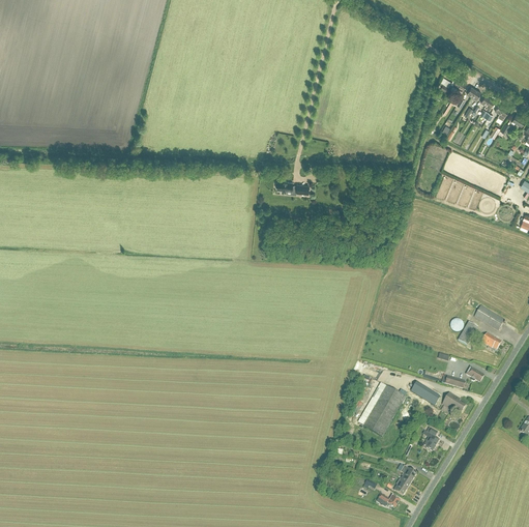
[(451,83),(457,86),(461,78),(456,75),(451,83)]
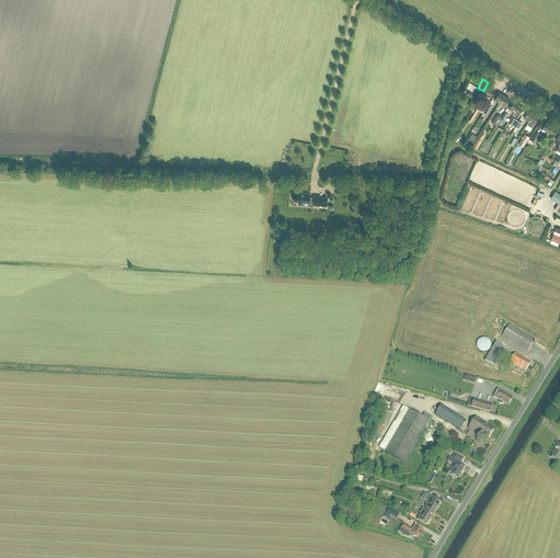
[(488,82),(483,91),(489,93),(493,86),(488,82)]
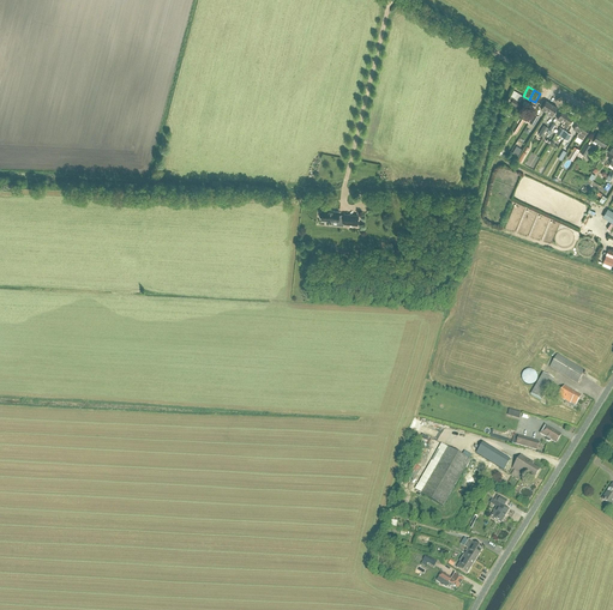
[(517,106),(521,100),(512,95),(509,101),(517,106)]
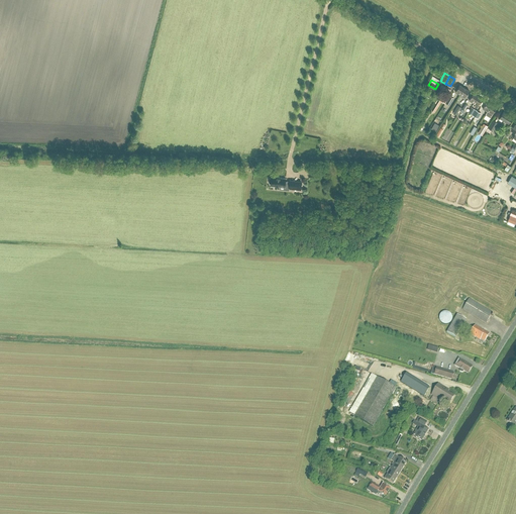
[(458,92),(463,85),(458,82),(454,89),(458,92)]
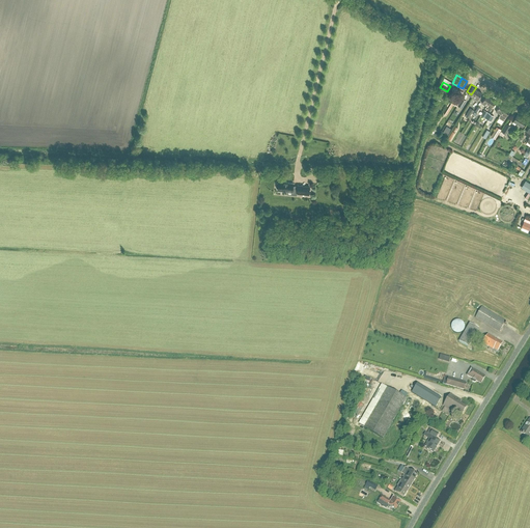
[(476,87),(471,94),(476,98),(480,90),(476,87)]
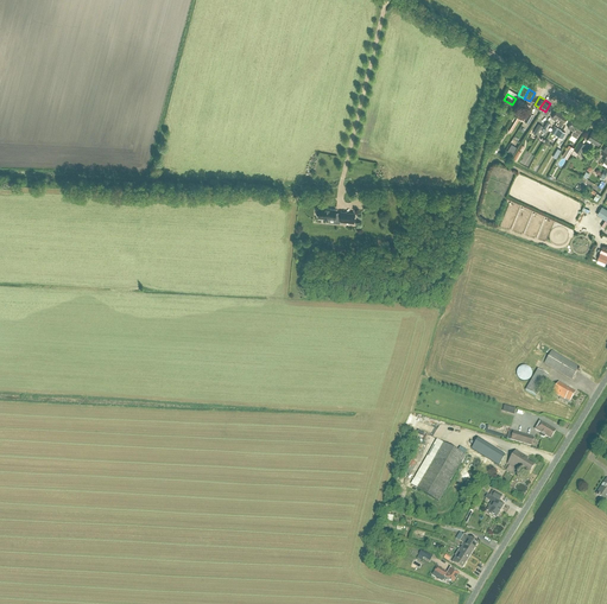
[(524,105),(519,113),(523,116),(529,107),(524,105)]
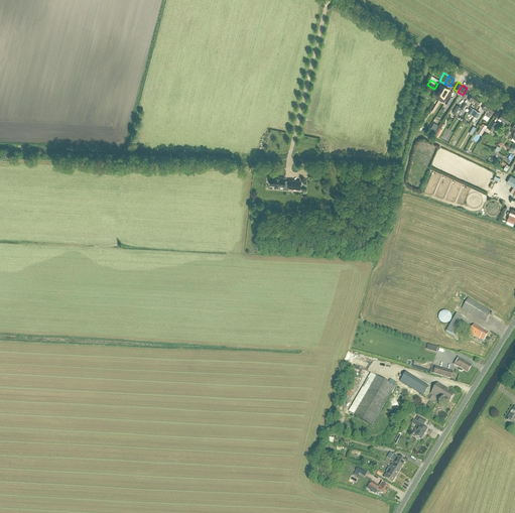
[(467,97),(472,100),(476,93),(471,90),(467,97)]
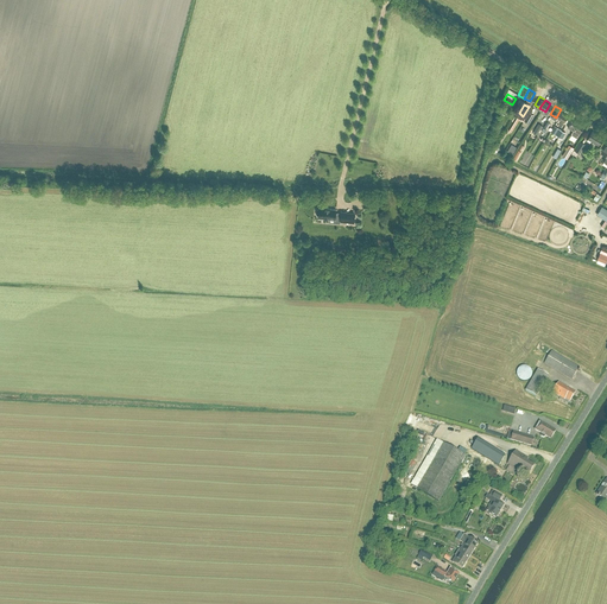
[(567,113),(561,109),(556,118),(557,119),(556,121),(560,124),(562,121),(567,113)]
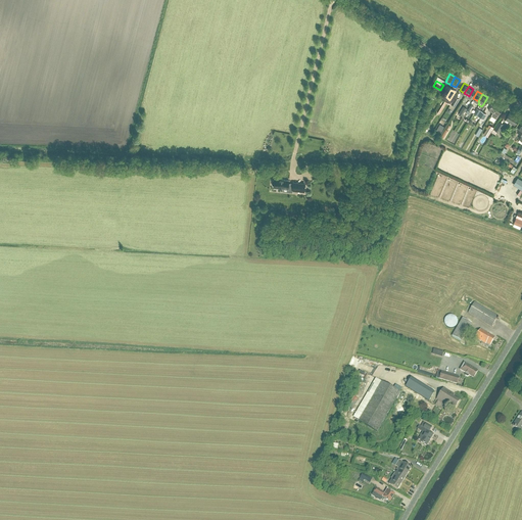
[(444,98),(442,97),(435,109),(437,110),(444,98)]
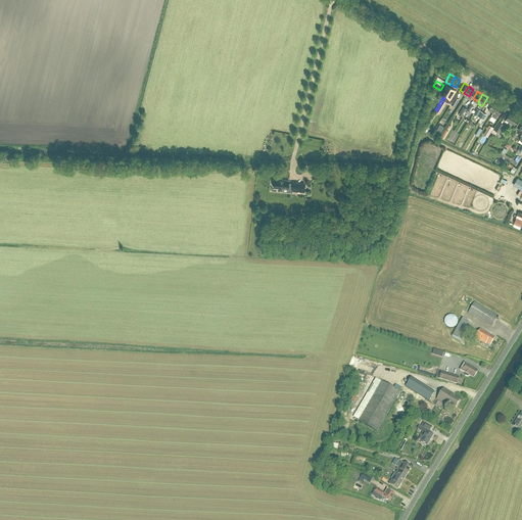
[(487,107),(491,109),(496,102),(491,100),(487,107)]
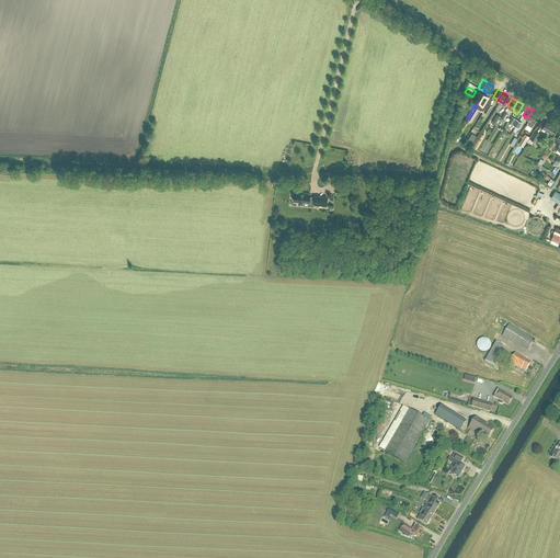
[(537,113),(533,110),(527,117),(526,121),(532,124),(533,121),(537,113)]
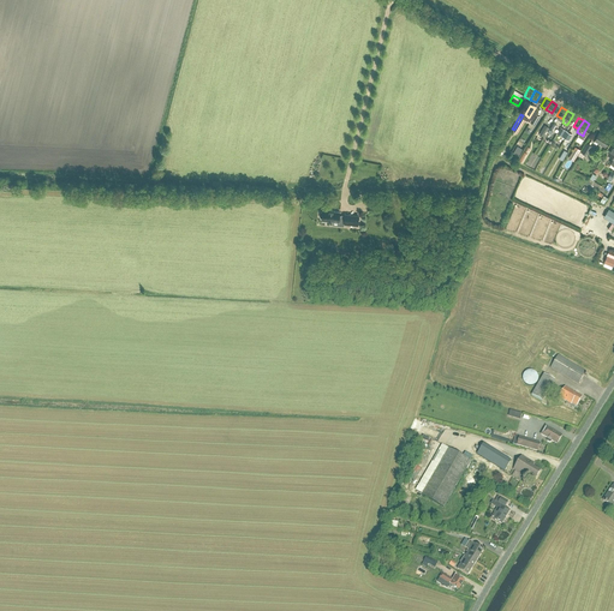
[(548,124),(543,121),(537,130),(542,132),(548,124)]
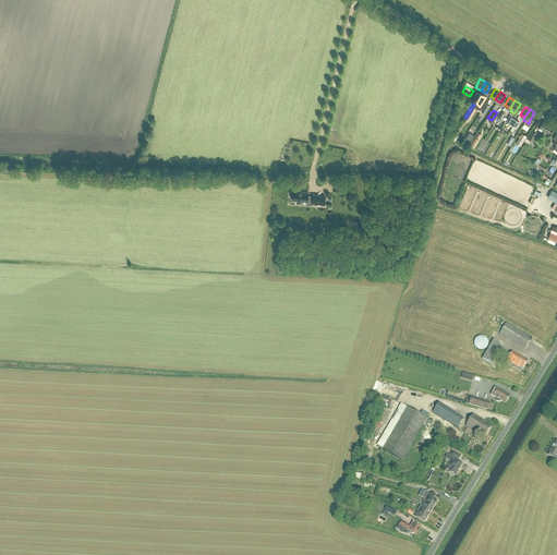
[(547,130),(552,123),(543,117),(539,124),(547,130)]
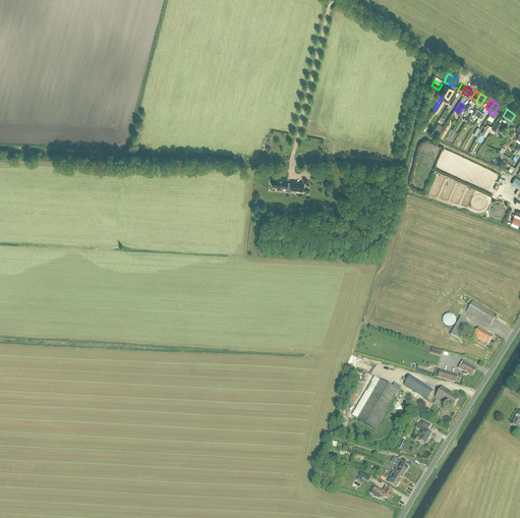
[(488,128),(493,131),(500,120),(496,118),(492,125),(490,125),(488,128)]
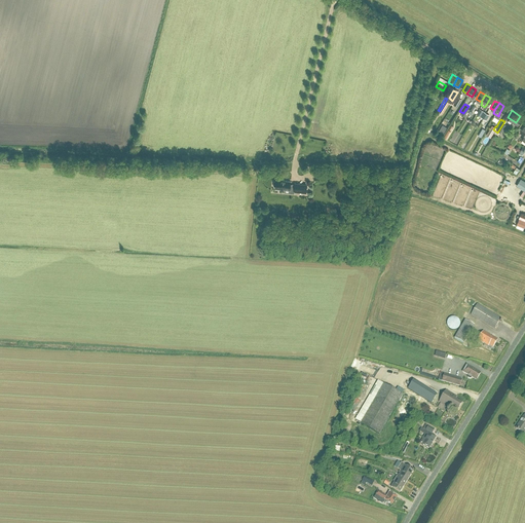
[(436,129),(441,133),(446,124),(441,121),(436,129)]
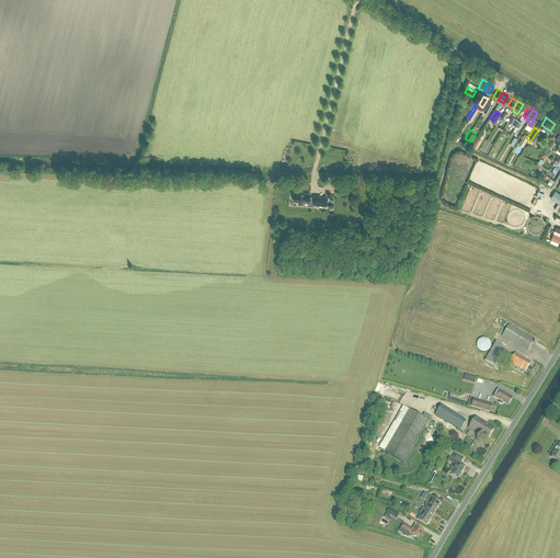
[(528,133),(524,131),(517,140),(522,144),(528,133)]
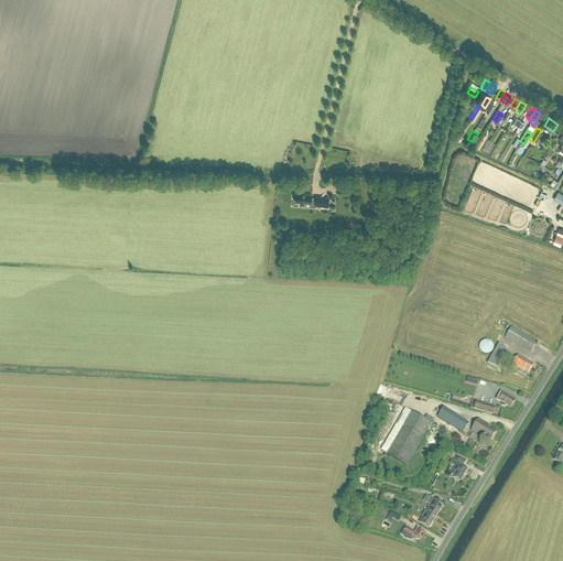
[(311,191),(294,190),(294,191),(293,191),(292,196),(293,196),(293,198),(309,200),(309,204),(314,204),(314,202),(327,204),(327,196),(310,194),(311,191)]
